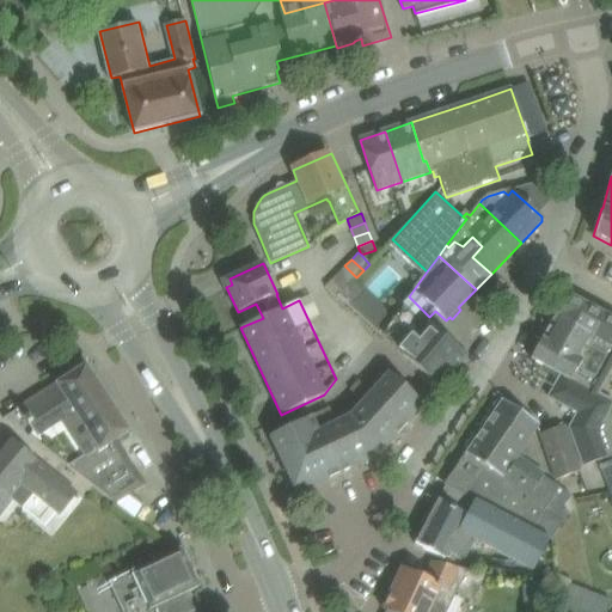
[(338,273),(350,285),(356,277),(344,265),(338,273)]
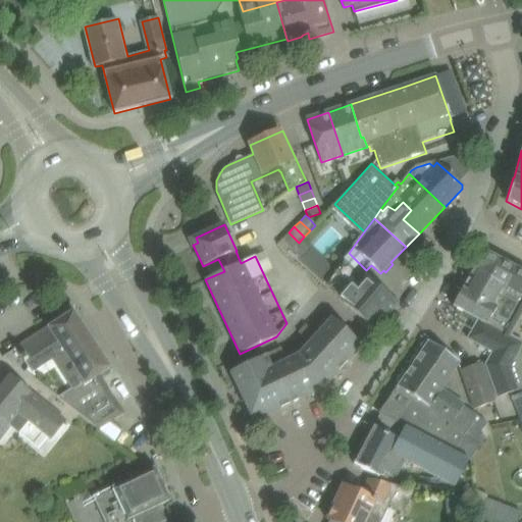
[(282,239),(293,249),(299,243),(289,232),(282,239)]
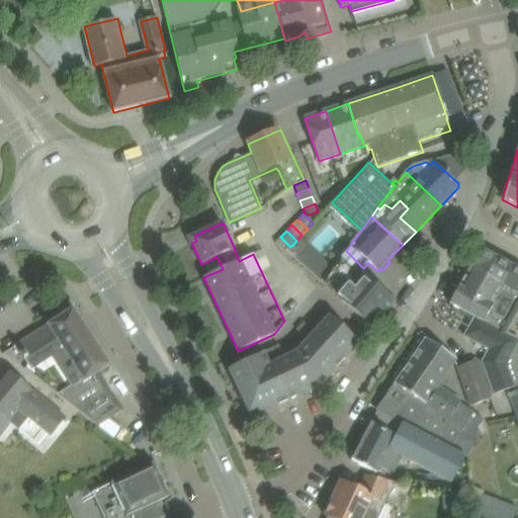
[(284,253),(290,247),(280,237),(274,243),(284,253)]
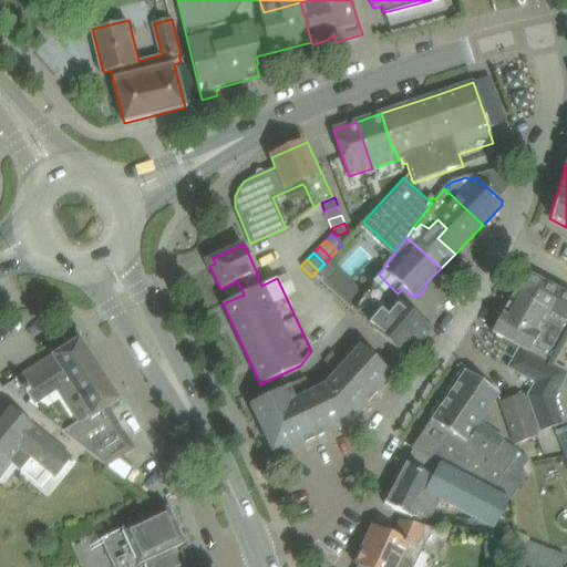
[(566,295),(524,272),(513,294),(548,313),(550,309),(566,317),(566,295)]
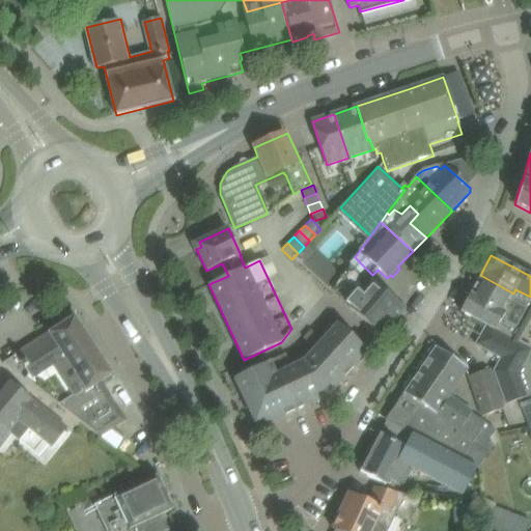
[(355,257),(329,291),(381,336),(398,315),(403,308),(372,281),(371,283),(368,280),(372,275),(355,257)]
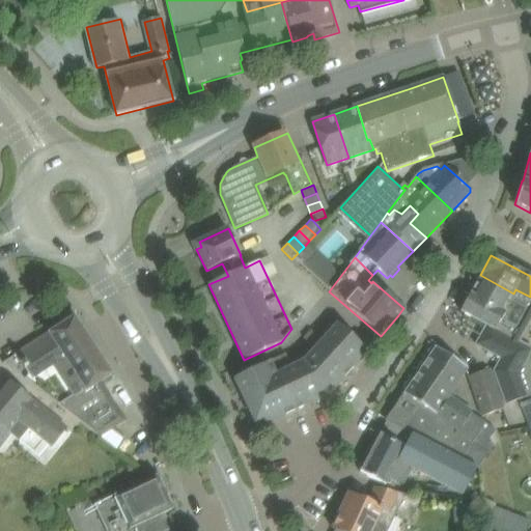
[(328,263),(314,278),(328,290),(339,274),(328,263)]
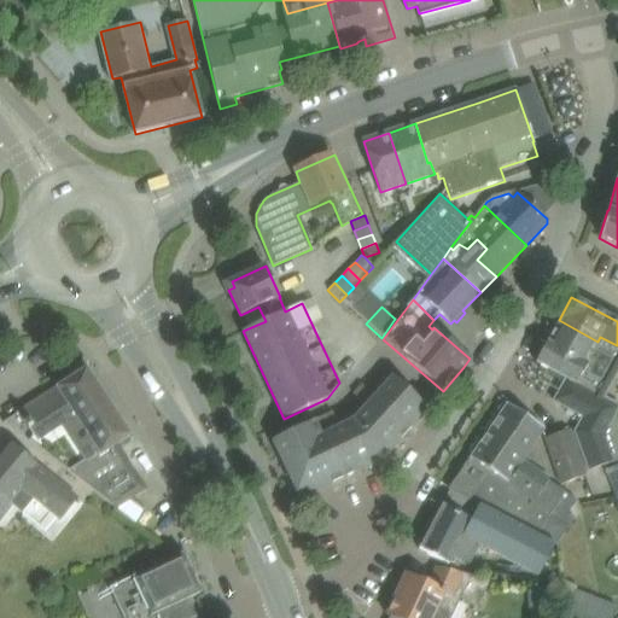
[(558,322),(537,362),(559,374),(566,378),(554,400),(563,404),(582,417),(573,432),(588,472),(612,464),(598,425),(611,400),(599,394),(607,378),(612,380),(617,368),(617,345),(600,337),(598,342),(559,320),(558,322)]
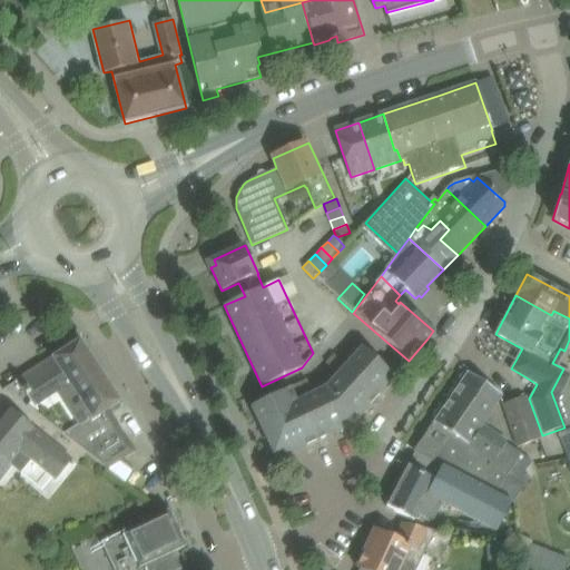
[(29,410),(65,436),(109,409),(121,401),(80,338),(51,356),(16,380),(17,381),(3,389),(29,410)]
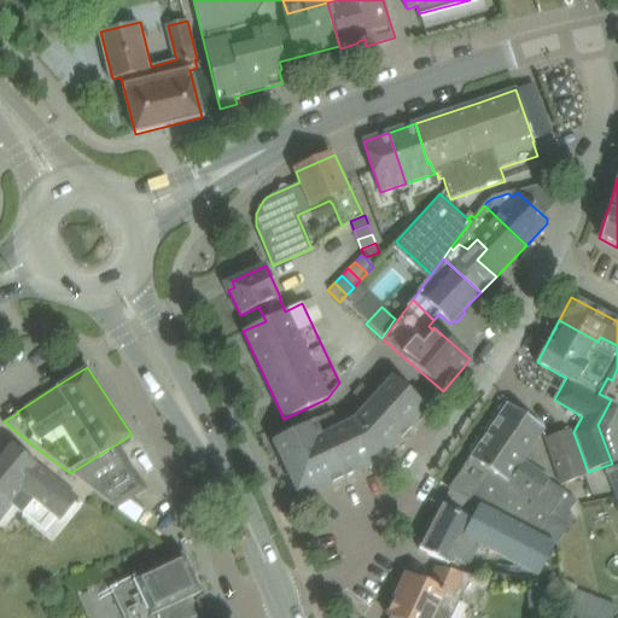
[(368,388),(345,413),(377,454),(384,445),(390,450),(401,438),(410,437),(409,429),(429,408),(384,369),(368,388)]
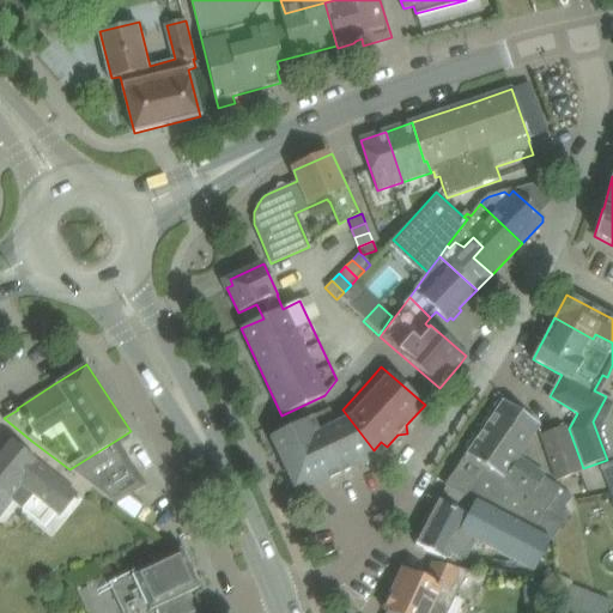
[(503,402),(444,486),(510,522),(551,541),(563,525),(570,515),(563,510),(571,498),(544,479),(545,477),(517,457),(538,428),(523,417),(503,402)]
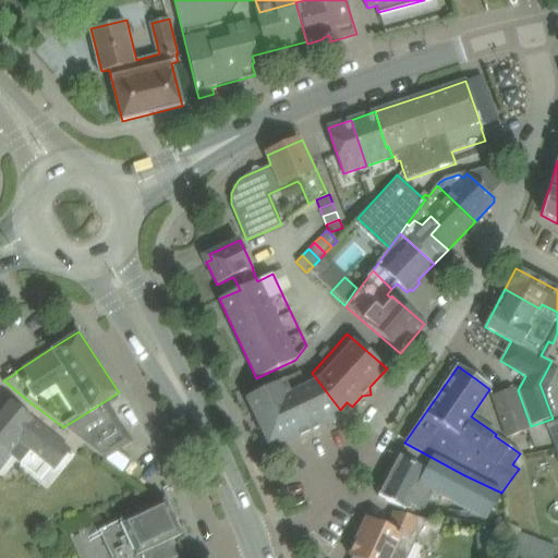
[(340,410),(312,373),(302,377),(300,373),(265,388),(245,397),(263,435),(277,439),(289,434),(299,437),(336,420),(332,413),(340,410)]
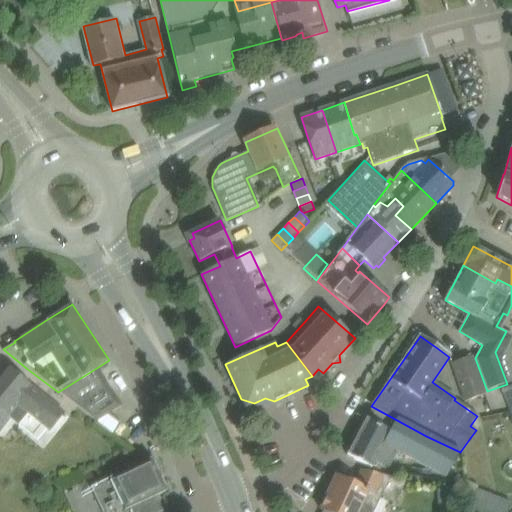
[(451,364),(465,402),(484,395),(470,357),(451,364)]
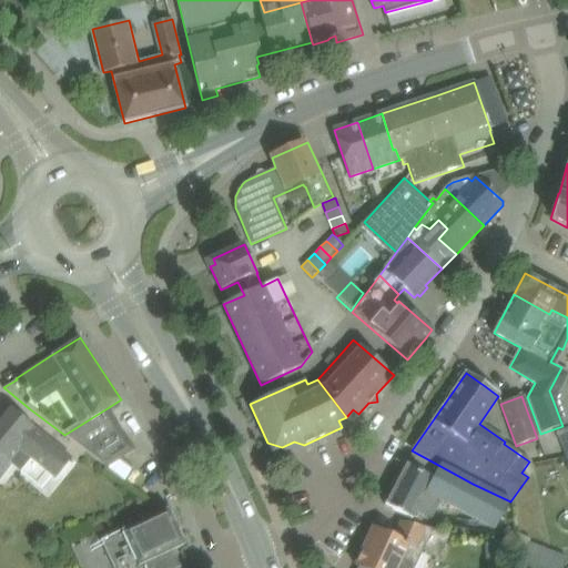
[(64,453),(8,403),(0,412),(0,476),(10,464),(20,472),(32,456),(49,472),(56,477),(71,458),(64,453)]
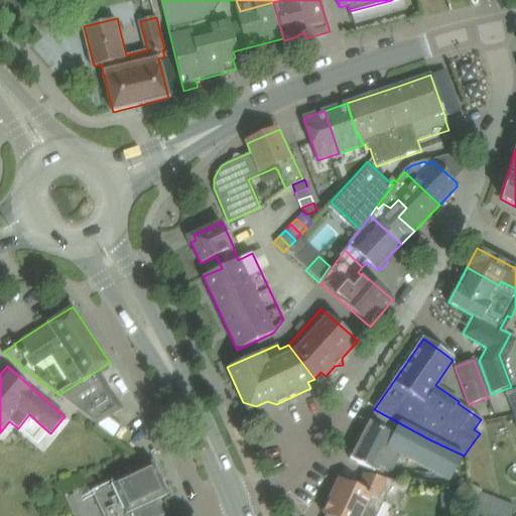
[(99,370),(58,395),(96,424),(123,407),(99,370)]
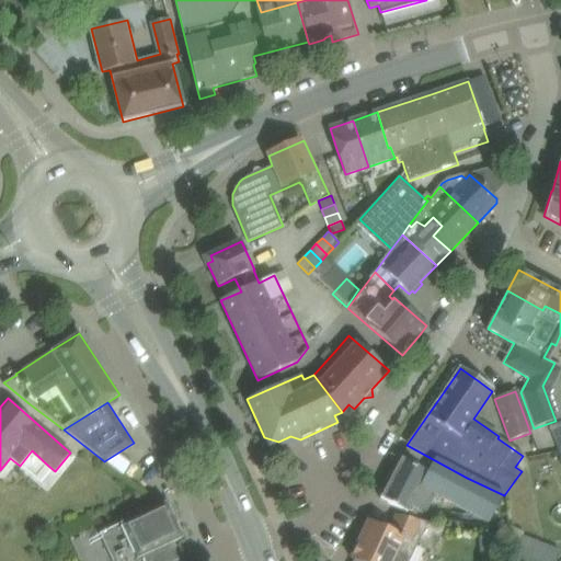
[(560,422),(549,427),(560,457),(560,422)]
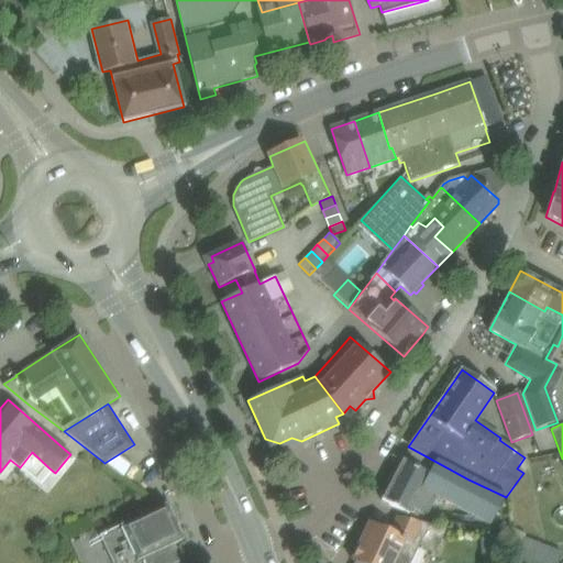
[(408,448),(382,501),(409,515),(412,507),(428,515),(437,498),(467,514),(462,525),(509,533),(508,526),(509,526),(506,497),(468,479),(408,446),(407,448),(408,448)]
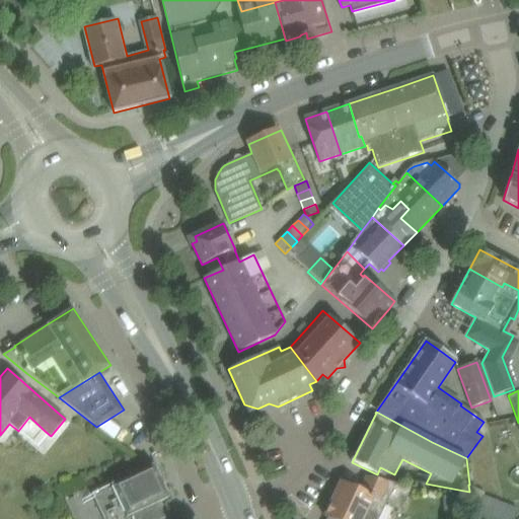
[(153,463),(135,471),(92,492),(104,518),(157,518),(164,516),(164,515),(155,518),(149,506),(169,496),(153,463)]
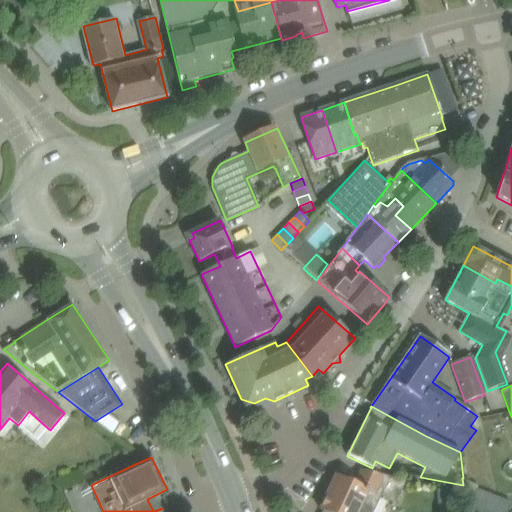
[(328,492),(319,509),(325,511),(374,511),(375,511),(382,496),(395,502),(406,481),(391,478),(362,471),(355,485),(338,477),(335,483),(333,483),(328,492)]
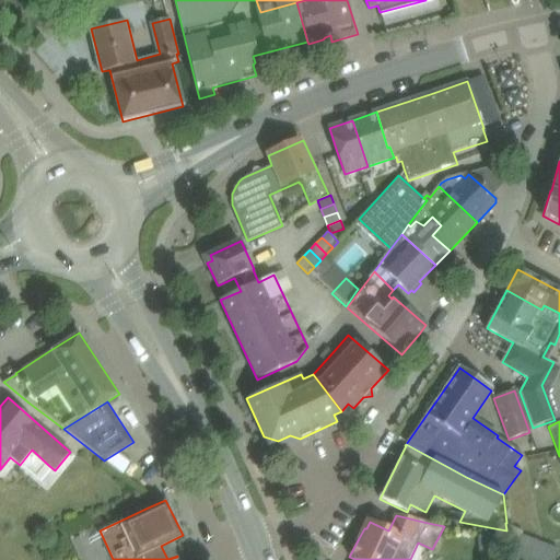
[(522,531),(505,523),(506,531),(509,551),(515,553),(522,536),(522,531)]
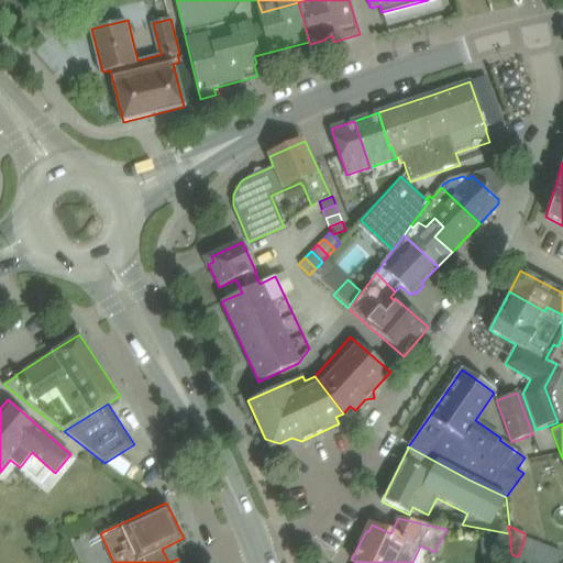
[(481,536),(482,562),(508,562),(508,534),(481,536)]
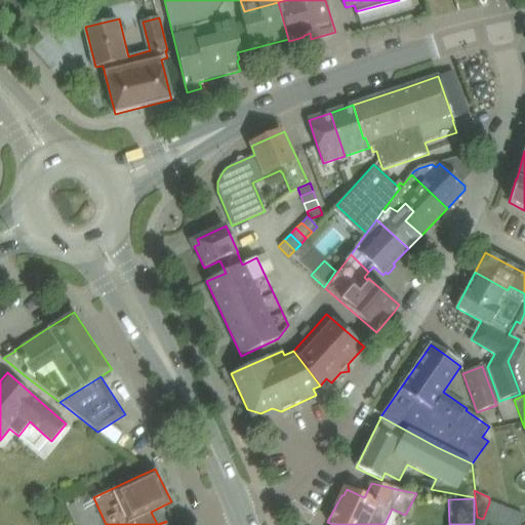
[(489,502),(483,519),(498,524),(519,524),(523,516),(489,502)]
